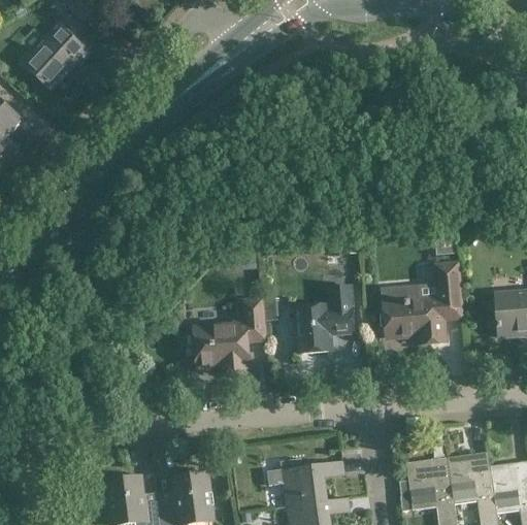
[(66,0),(85,17),(96,4),(92,0),(66,0)]
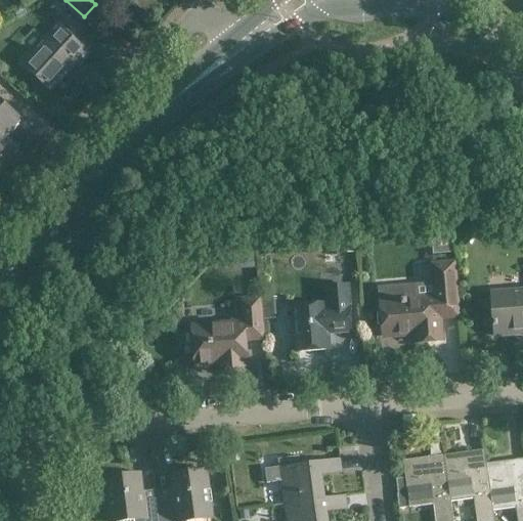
[(76,56),(81,61),(90,51),(60,23),(28,57),(39,67),(35,72),(51,87),(71,66),(69,63),(76,56)]
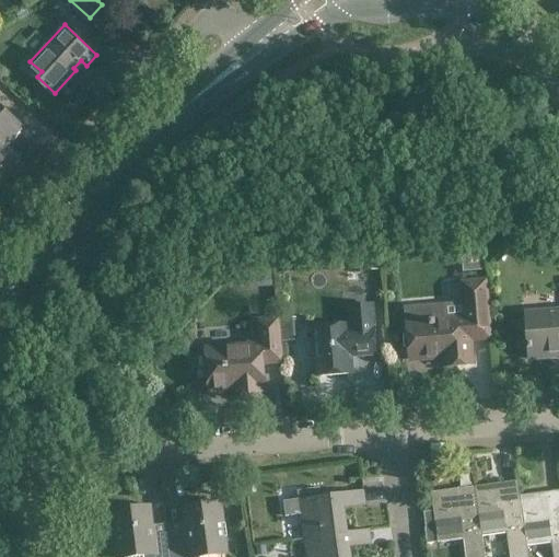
[(478,90),(466,80),(456,93),(468,103),(478,90)]
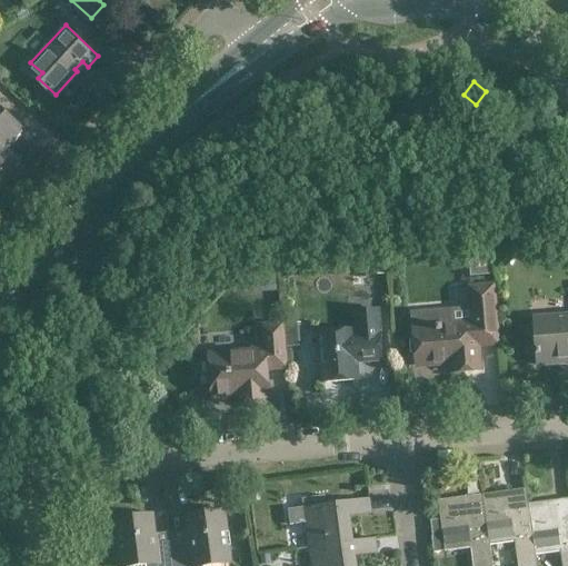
[(0,161),(6,156),(0,150),(22,127),(0,106),(0,161)]
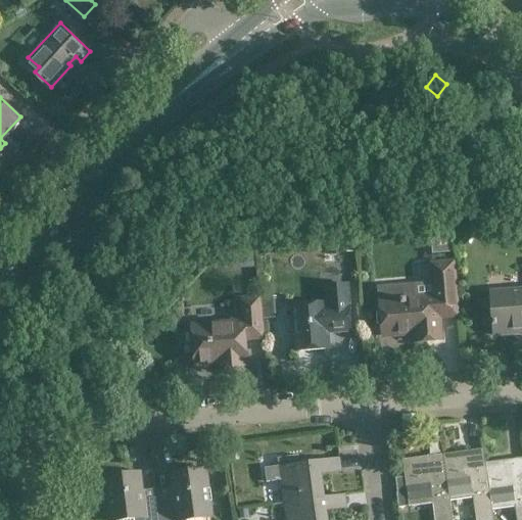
[(453,232),(432,233),(433,251),(455,249),(453,232)]
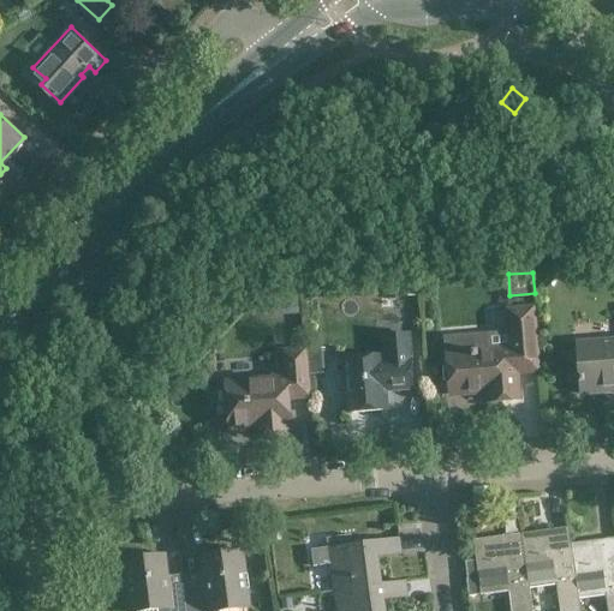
[(511,309),(513,343),(488,346),(487,330),(447,334),(452,391),(490,388),(490,391),(502,391),(502,396),(519,395),(517,367),(538,366),(534,306),(511,309)]
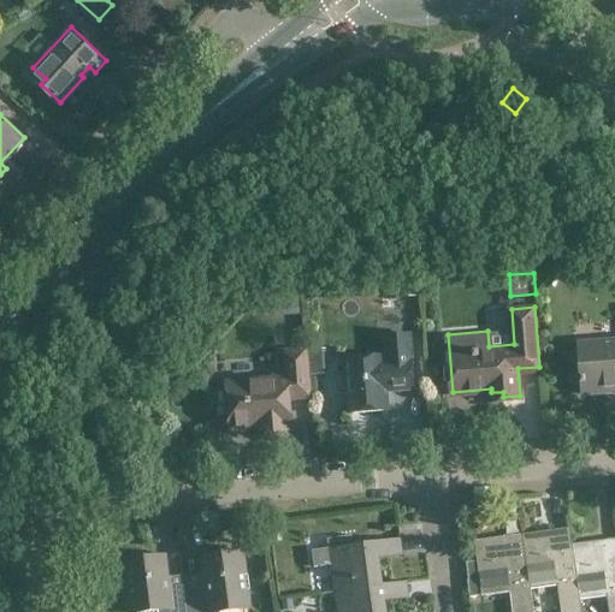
[(396,387),(414,386),(411,331),(386,333),(388,352),(346,356),(347,374),(343,374),(346,394),(349,393),(350,410),(388,406),(386,385),(396,385),(396,387)]
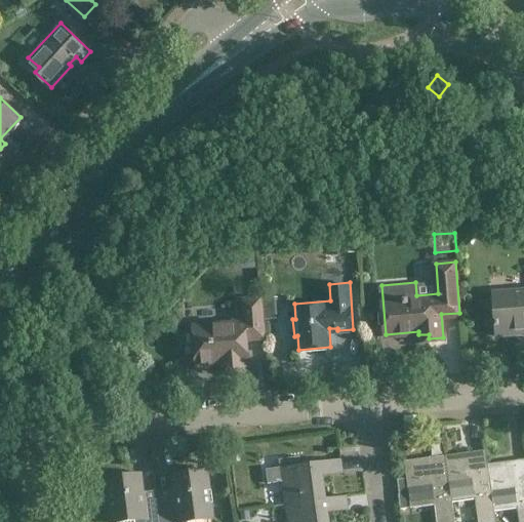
[(523,287),(493,290),(494,300),(487,302),(488,320),(495,319),(496,333),(518,332),(517,328),(523,327),(523,287)]
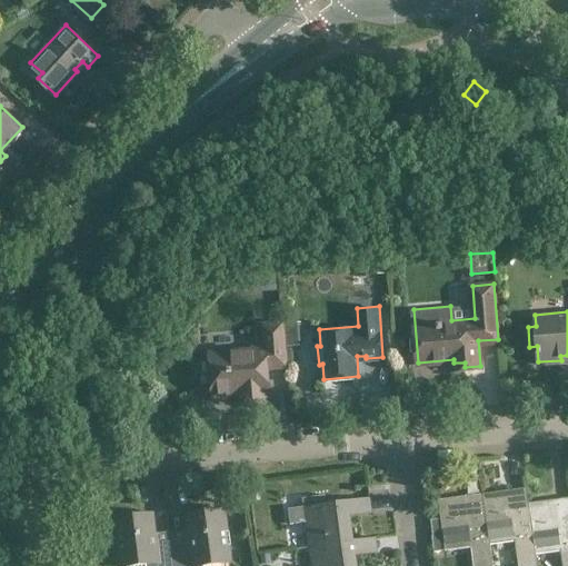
[(255,344),(255,348),(211,351),(215,396),(240,394),(241,403),(268,400),(267,391),(269,391),(267,359),(287,357),(285,320),(263,321),(265,343),(255,344)]
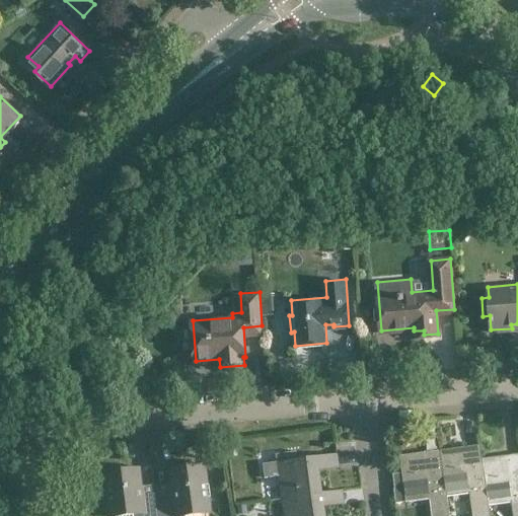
[(132,378),(131,370),(119,371),(120,380),(132,378)]
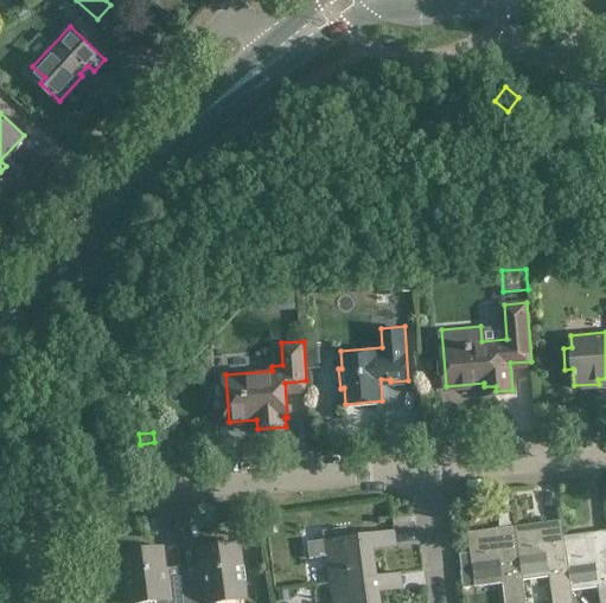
[(522,573),(523,572),(550,570),(554,602),(574,602),(572,583),(571,583),(566,547),(563,533),(562,523),(544,525),(544,520),(515,524),(515,528),(518,553),(522,573)]
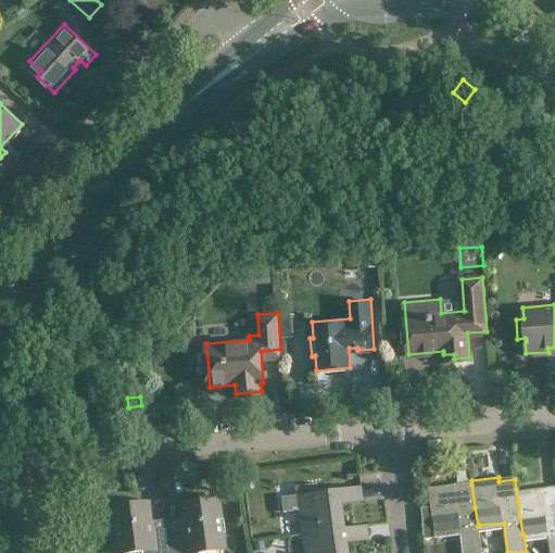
[(332,479),(312,481),(313,490),(335,488),(332,479)]
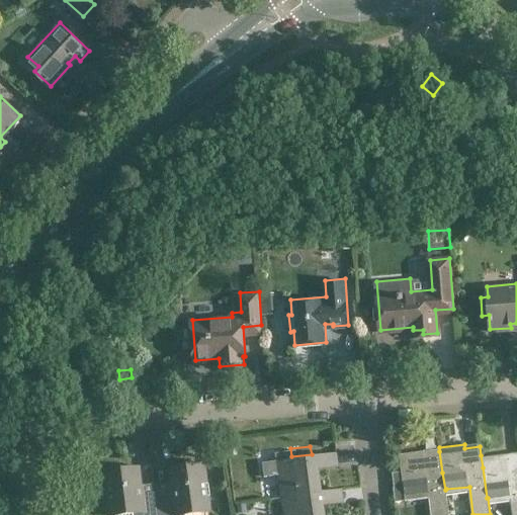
[(402,469),(393,470),(395,485),(394,485),(396,500),(406,499),(405,495),(430,492),(432,514),(449,514),(446,489),(445,490),(442,473),(439,451),(425,453),(424,449),(400,452),(402,469)]
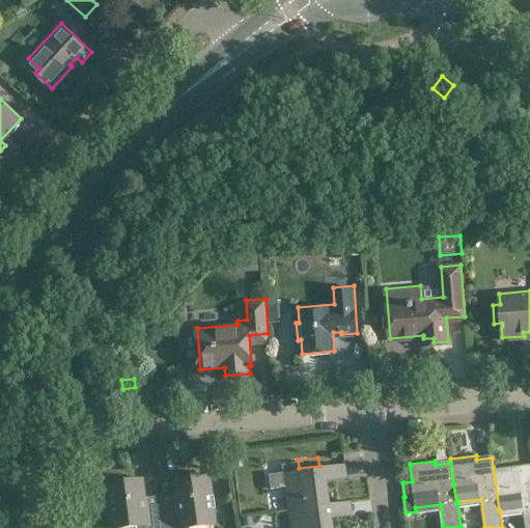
[(529,489),(522,490),(519,464),(493,467),(495,479),(499,510),(500,510),(524,507),(526,527),(529,527),(529,489)]
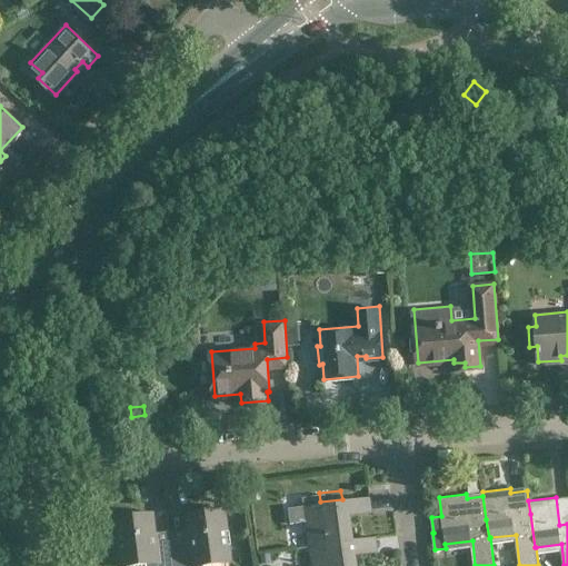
[(349,538),(346,514),(350,513),(348,498),(342,499),(320,502),(305,504),(307,519),(310,518),(314,544),(310,544),(310,545),(354,539),(354,538),(349,538)]
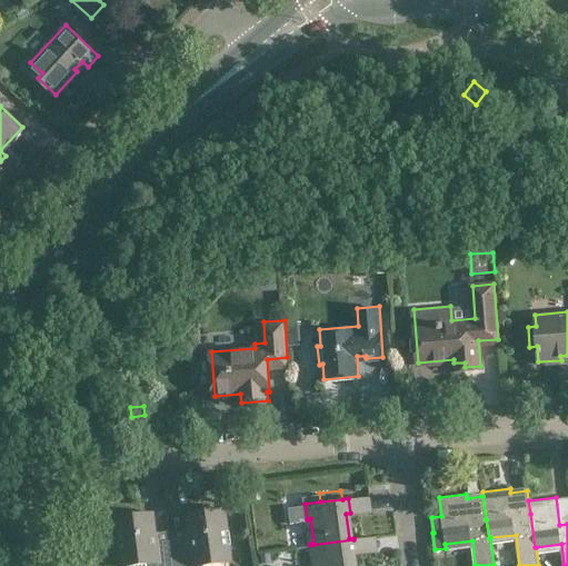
[(189,512),(192,537),(170,540),(172,565),(207,565),(207,563),(231,559),(229,543),(232,543),(230,528),(227,529),(223,507),(189,512)]
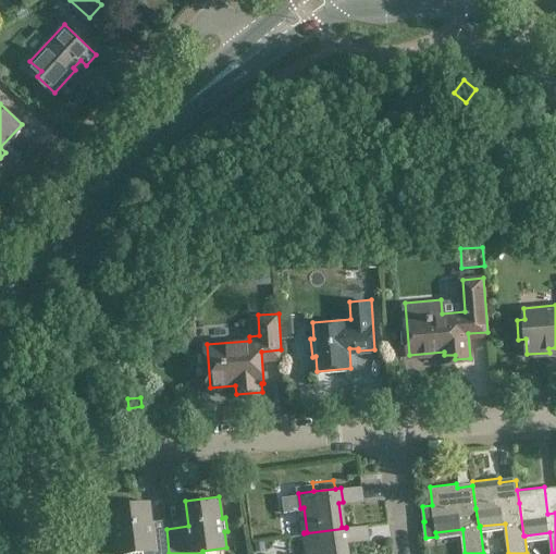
[(144,550),(144,553),(169,553),(167,529),(152,531),(149,501),(114,505),(121,553),(144,550)]
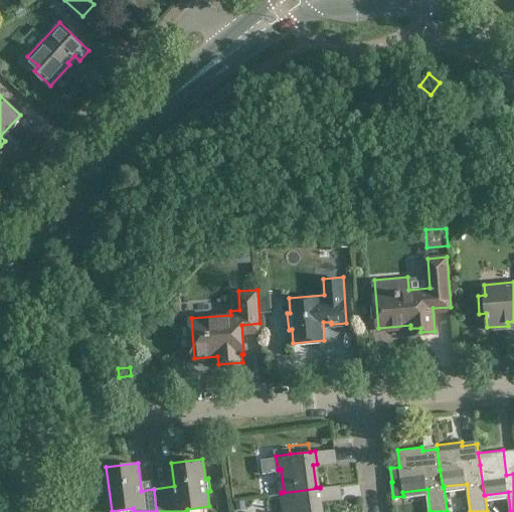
[(319,511),(318,501),(322,500),(320,488),(281,493),(282,506),(286,505),(287,511),(319,511)]
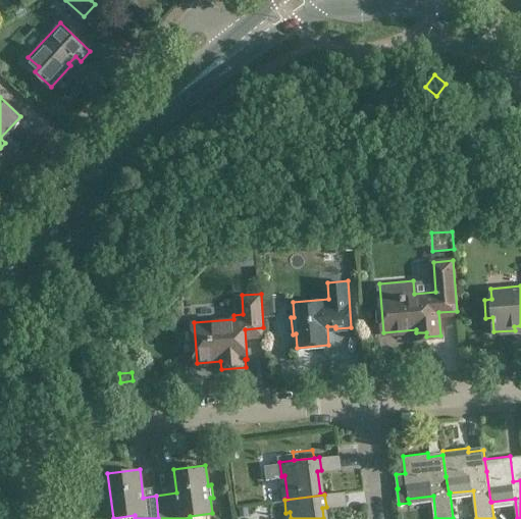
All buildings are outlined.
